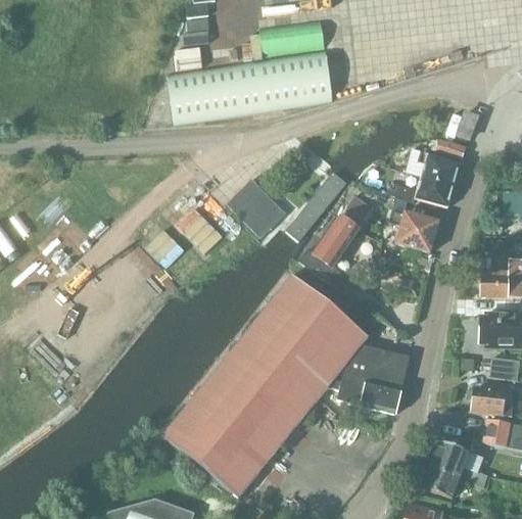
[(205,42),(215,42),(214,0),(188,0),(189,45),(179,45),(180,65),(205,64),(205,42)]
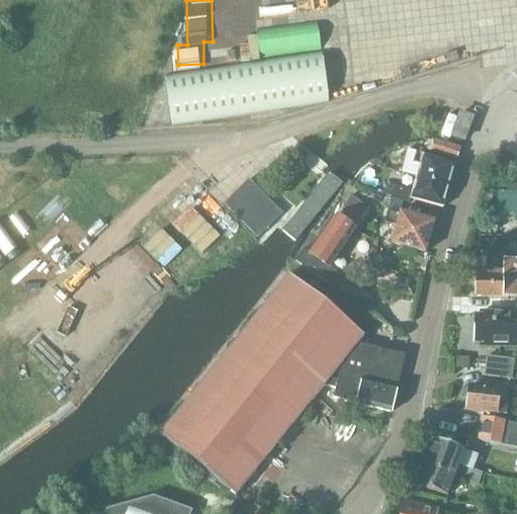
[(263,52),(325,40),(320,17),(259,28),(263,52)]
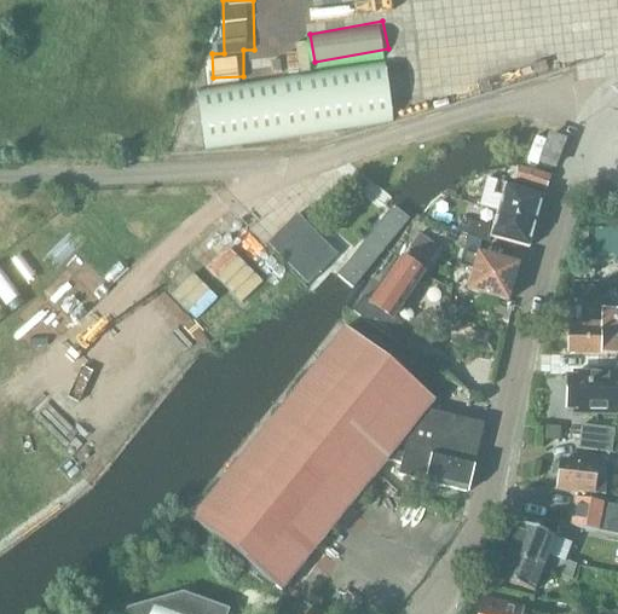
[(196,86),(206,146),(394,119),(386,58),(196,86)]
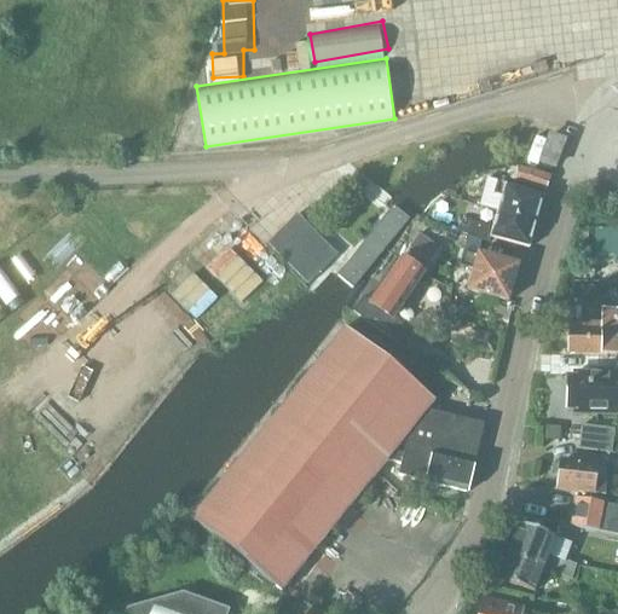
[(542,158),(555,163),(565,137),(550,132),(542,158)]
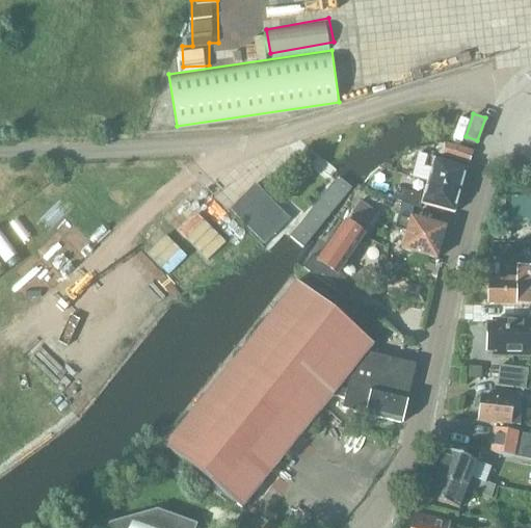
[(470,160),(474,150),(459,146),(447,141),(444,152),(456,155),(470,160)]
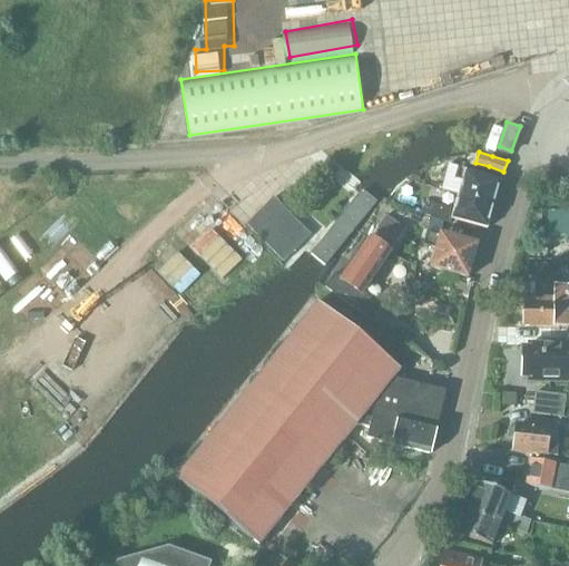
[(463,177),(460,191),(494,202),(501,178),(460,166),(458,175),(463,177)]
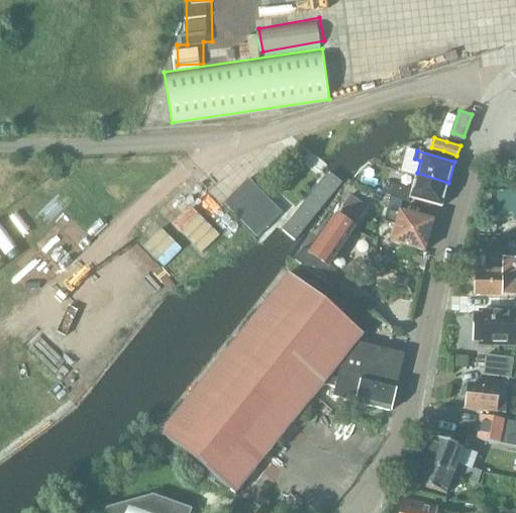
[(295,238),(342,183),(326,169),(279,225),(295,238)]
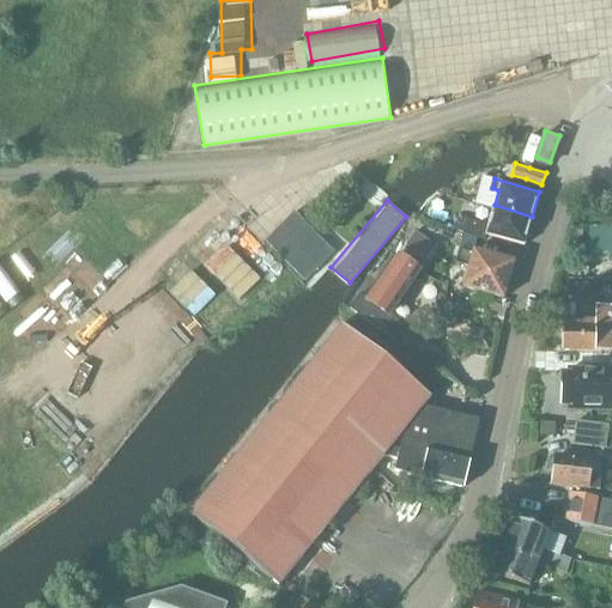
[(461,213),(456,226),(485,236),(488,231),(525,242),(532,217),(495,206),(490,223),(461,213)]
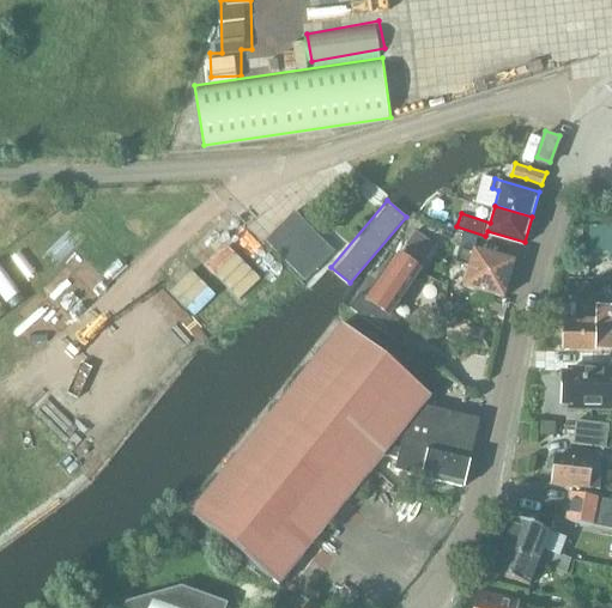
[(334,249),(306,220),(295,208),(266,237),(306,278),(334,249)]
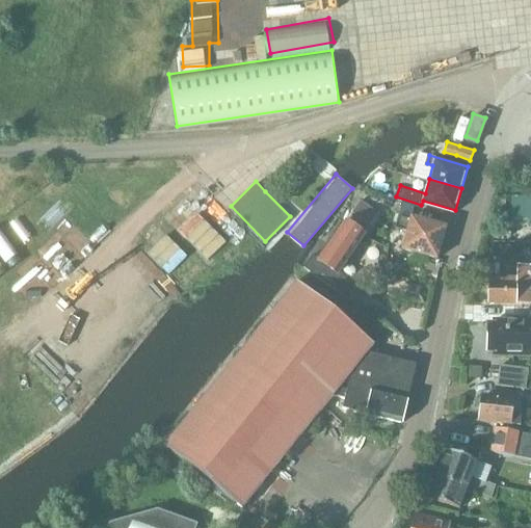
[(206,206),(230,230),(238,221),(215,198),(206,206)]
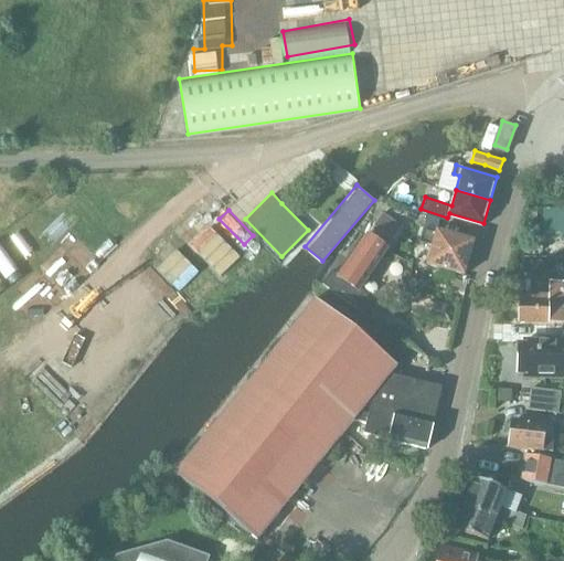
[(383,210),(368,234),(387,247),(403,223),(383,210)]
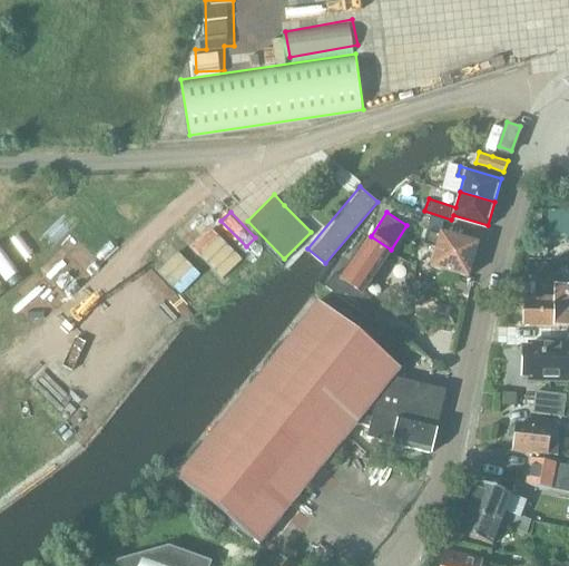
[(432,264),(469,274),(470,271),(473,269),(476,263),(473,260),(479,241),(441,230),(440,233),(428,230),(424,242),(437,245),(432,264)]
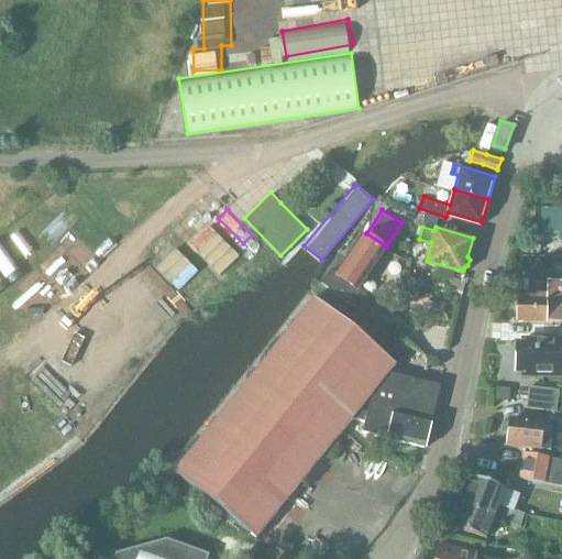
[(386,247),(366,233),(339,274),(359,287),(386,247)]
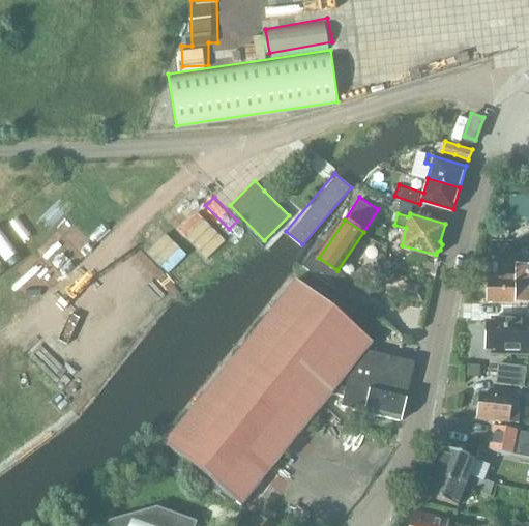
[(527,300),(526,261),(515,261),(515,270),(511,270),(511,274),(486,275),(487,301),(527,300)]
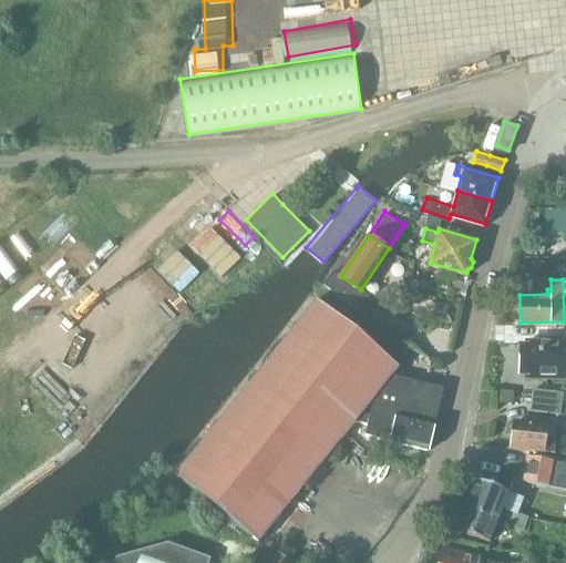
[(258,540),(356,419),(362,411),(399,366),(317,298),(176,474),(258,540)]
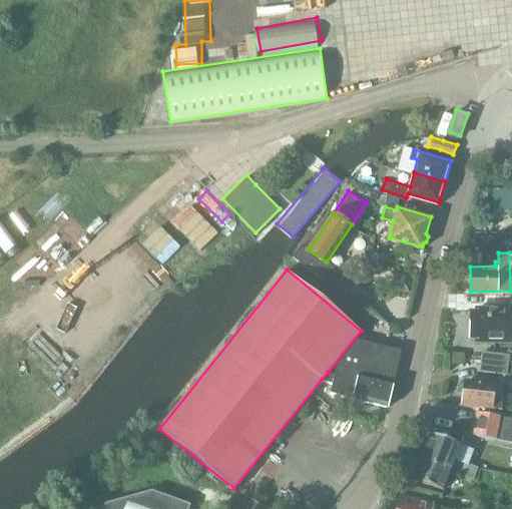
[(511,307),(477,307),(477,311),(471,311),(470,336),(476,336),(476,340),(511,340),(511,307)]
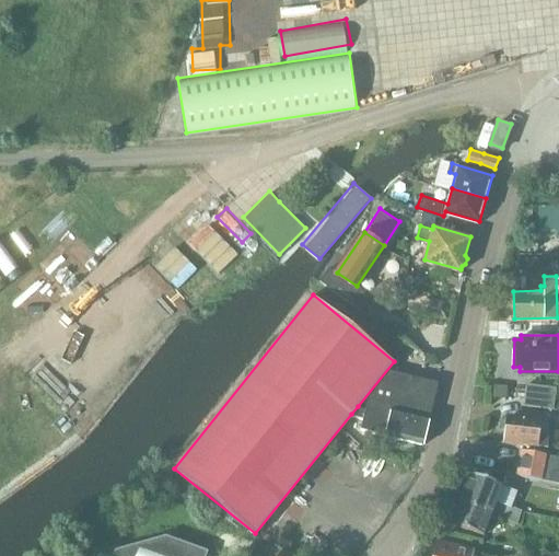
[(361,428),(423,442),(439,381),(391,370),(369,397),(365,408),(358,406),(351,414),(364,417),(361,428)]
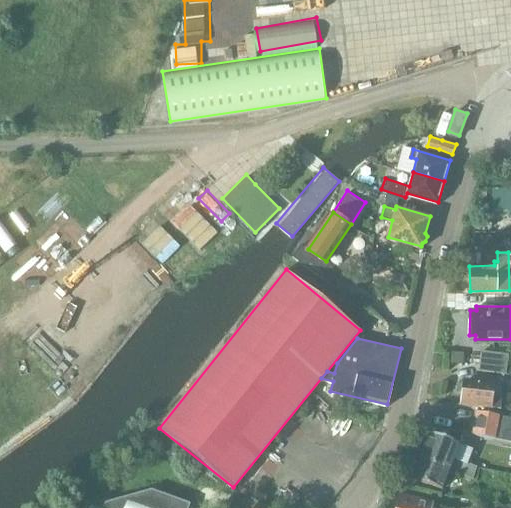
[(479,368),(506,372),(509,352),(481,349),(479,368)]
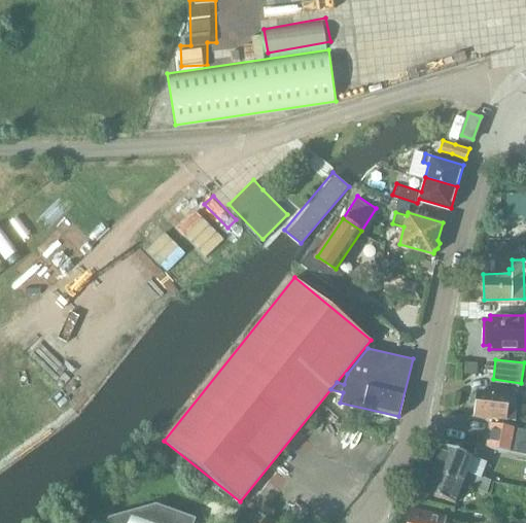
[(510,394),(478,390),(477,393),(475,395),(474,401),(476,404),(475,414),(516,419),(517,409),(507,408),(510,394)]
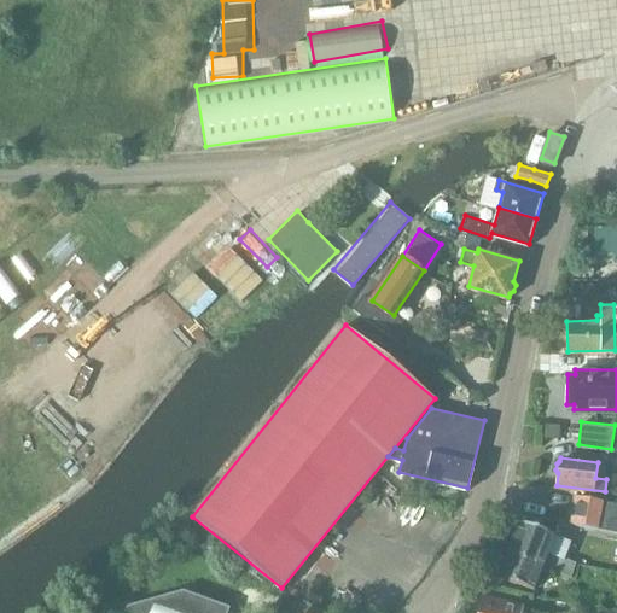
[(519,519),(508,550),(542,564),(554,568),(570,526),(537,513),(534,525),(519,519)]
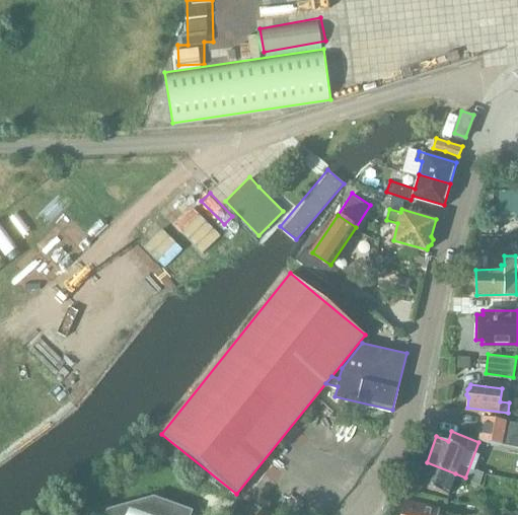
[(419,483),(448,493),(455,473),(427,462),(419,483)]
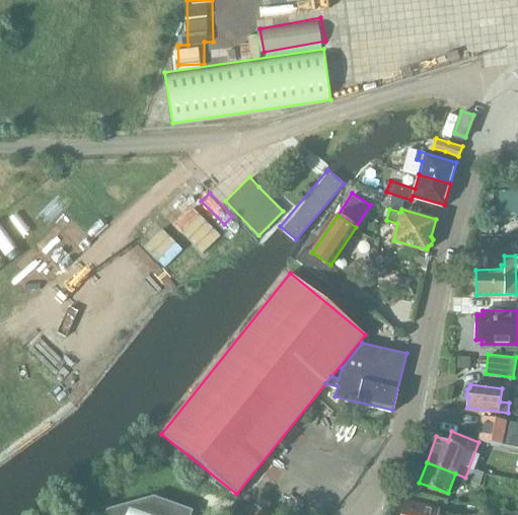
[(467,474),(481,480),(484,471),(470,466),(467,474)]
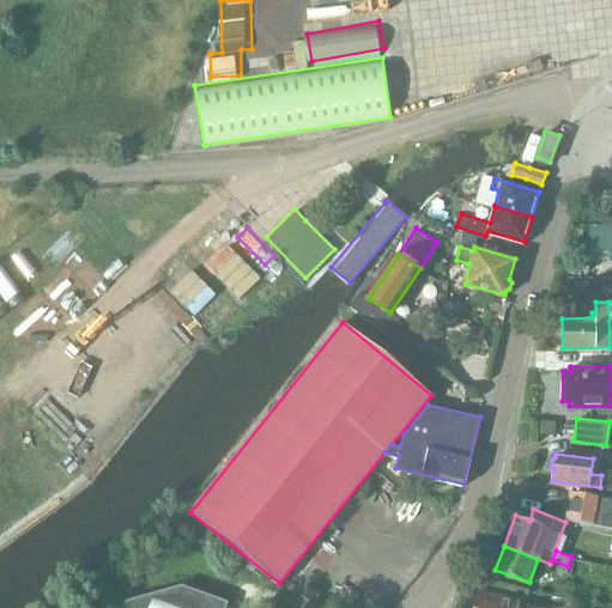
[(225,607),(229,601),(183,584),(127,599),(123,607),(111,602),(109,607),(225,607)]
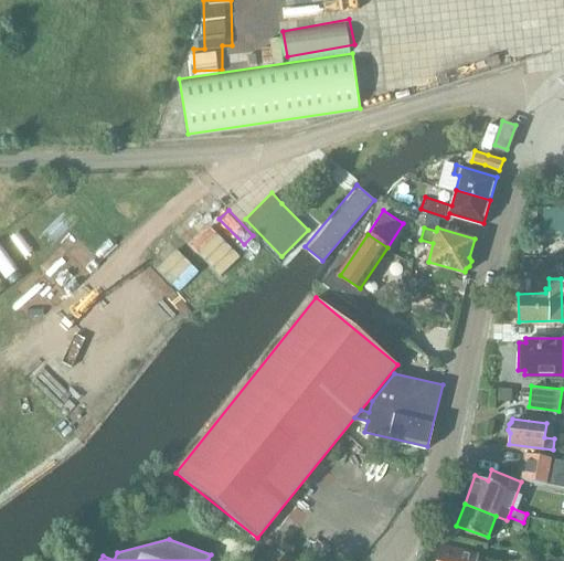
[(436,560),(483,560),(477,559),(479,552),(440,543),(436,560)]
